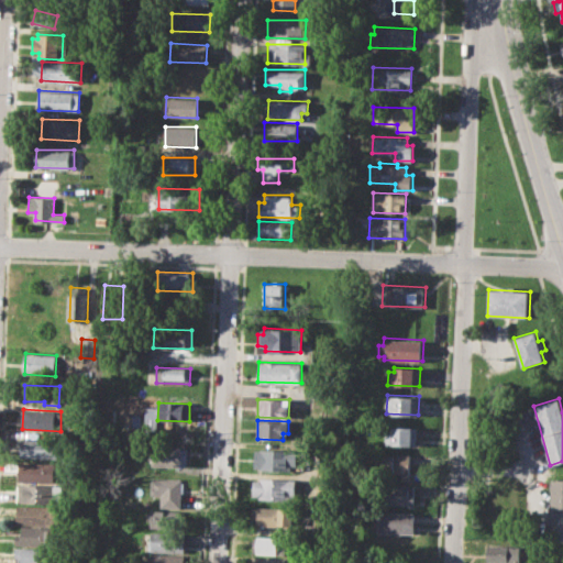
[(393,427),(418,428),(417,445),(384,444),(385,431),(393,432),(393,427)]
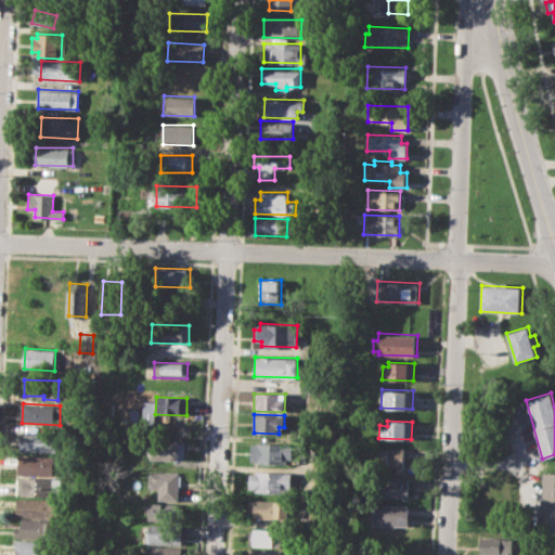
[(22,431),(62,434),(61,453),(21,451),(22,431)]
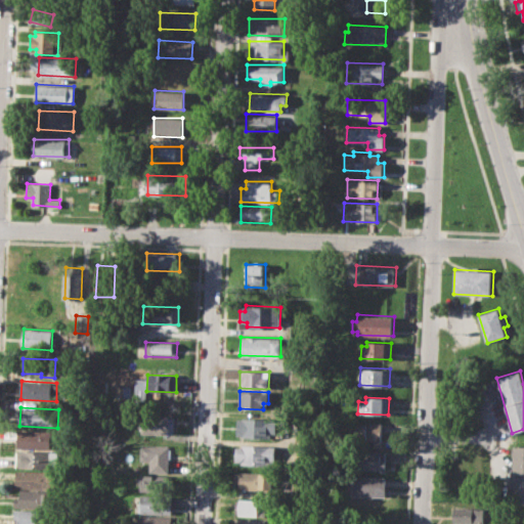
[(143,413),(171,416),(171,422),(176,422),(175,434),(142,433),(143,413)]
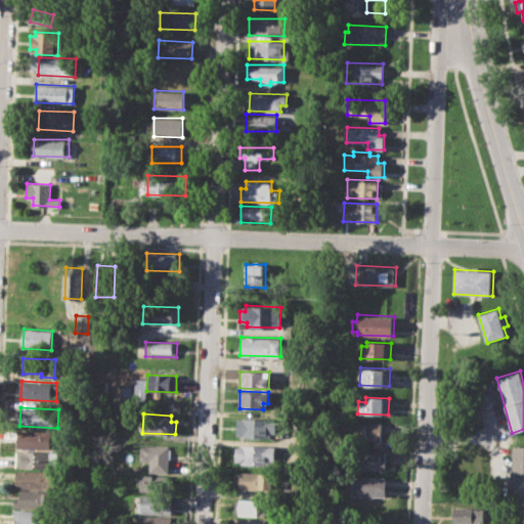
[(238,417),(277,418),(276,433),(272,433),(272,437),(237,437),(238,417)]
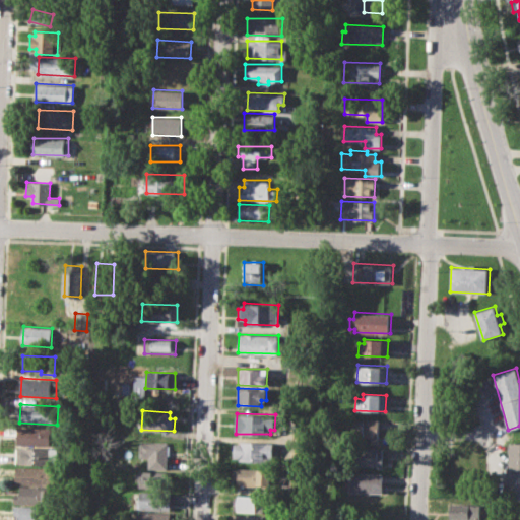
[(352,417),(380,418),(379,443),(371,443),(372,436),(351,435),(352,417)]
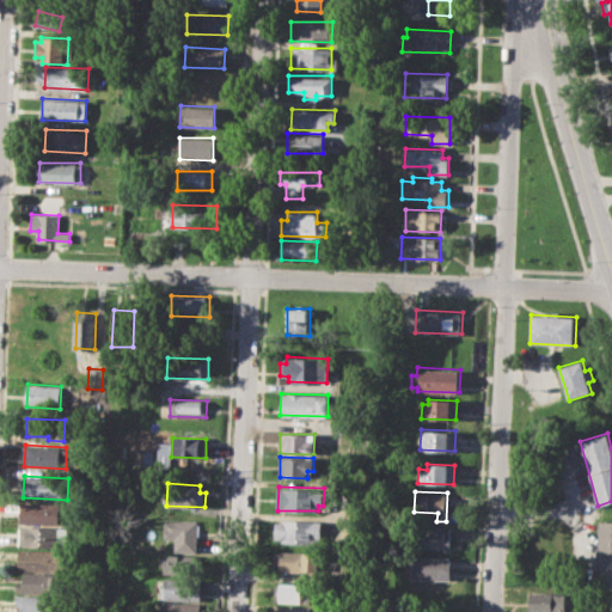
[(23,502),(62,505),(62,524),(22,522),(23,502)]
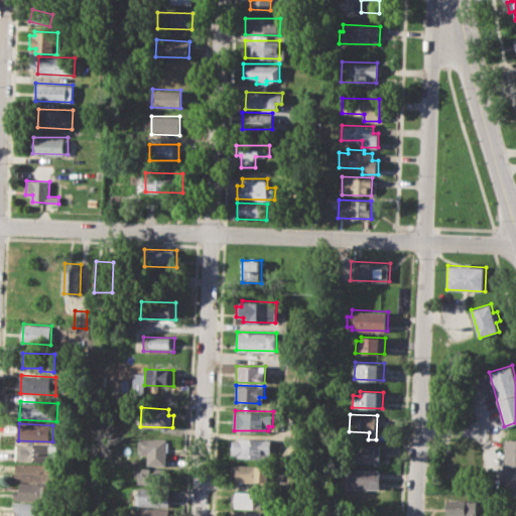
[(139,437),(171,438),(171,452),(166,452),(165,466),(147,465),(147,454),(138,454),(139,437)]
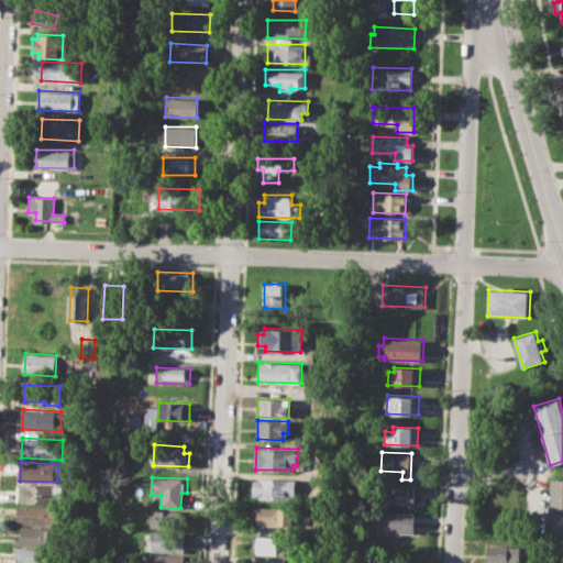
[(255,477),(297,478),(296,499),(254,498),(255,477)]
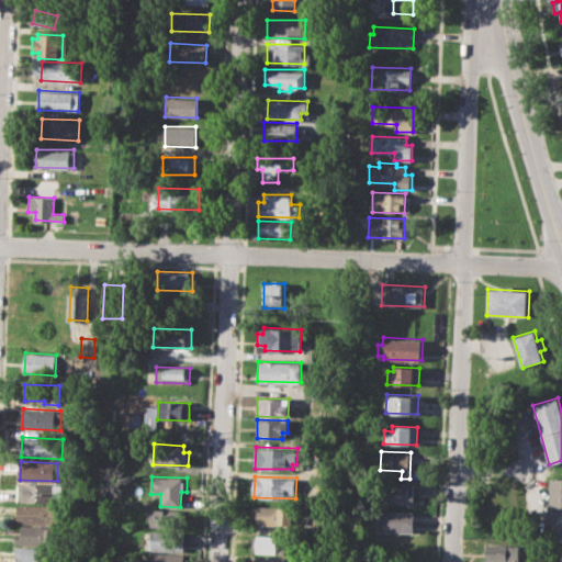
[(551,476),(561,476),(561,539),(548,539),(551,476)]
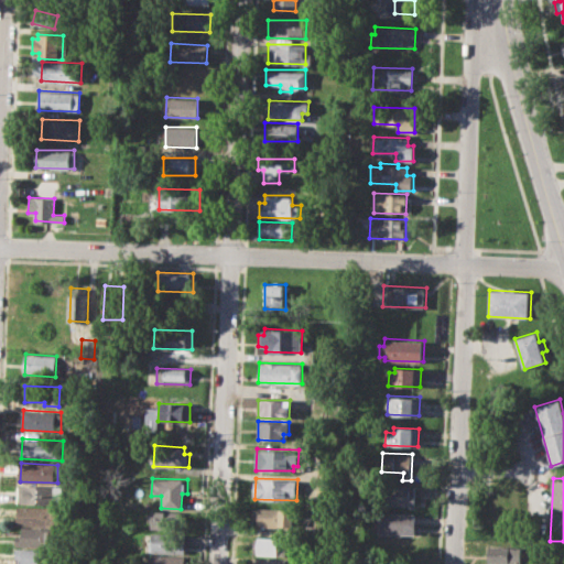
[(379,484),(416,486),(416,505),(378,503),(379,484)]
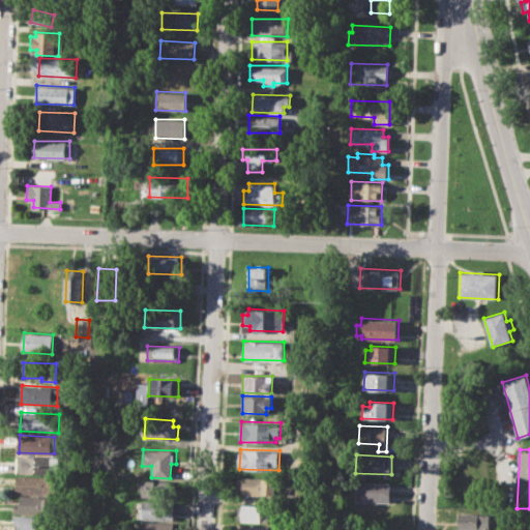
[(19,455),(59,457),(59,474),(18,473),(19,455)]
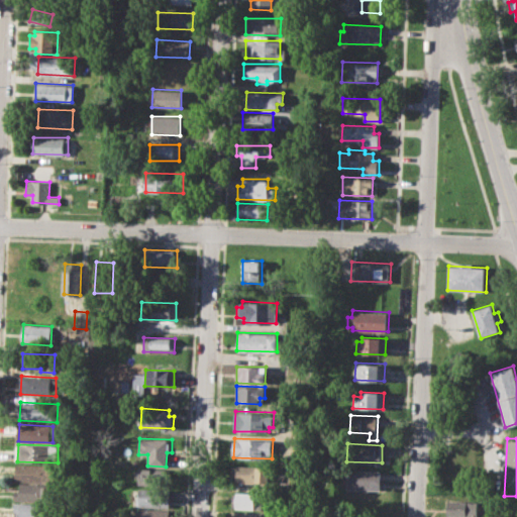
[(18,464),(56,466),(56,482),(17,481),(18,464)]
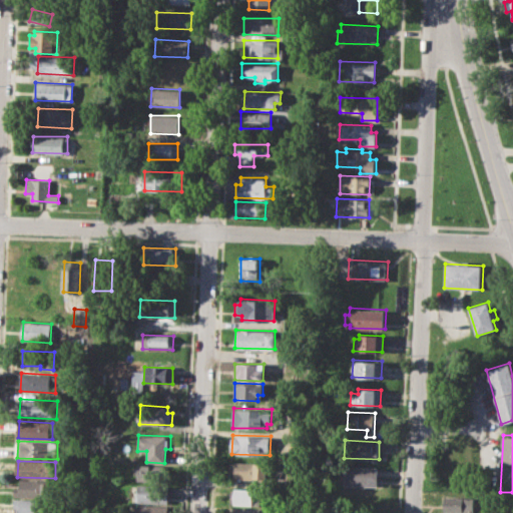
[(229,461),(269,463),(268,480),(235,478),(235,472),(229,472),(229,461)]
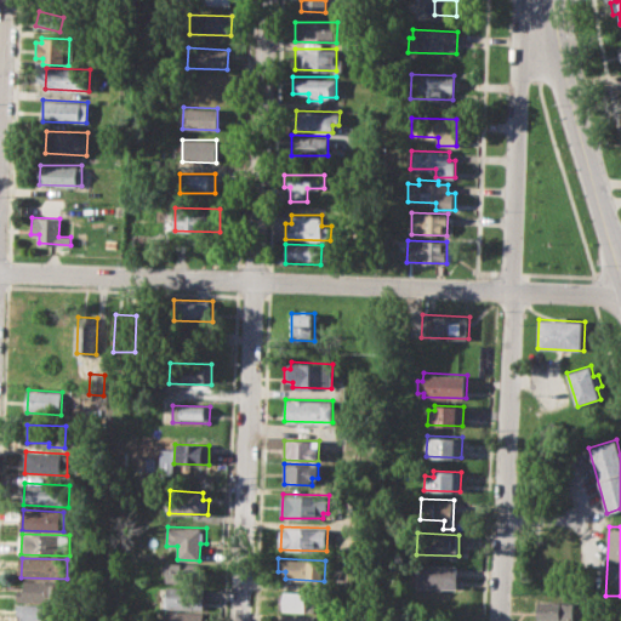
[(166,562),(204,563),(203,584),(166,581),(166,562)]
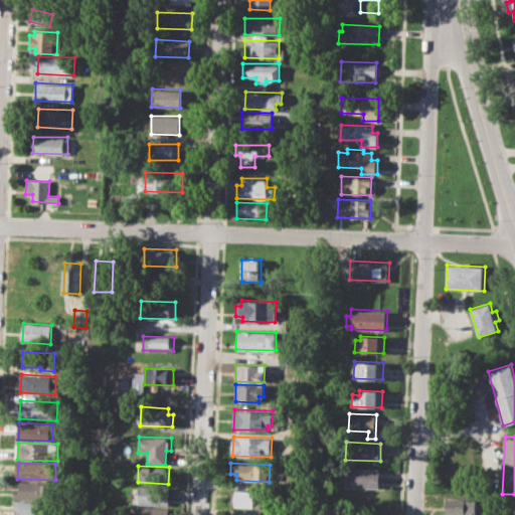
[(345,467),(381,469),(380,488),(345,487),(345,483),(339,483),(339,474),(345,474),(345,467)]
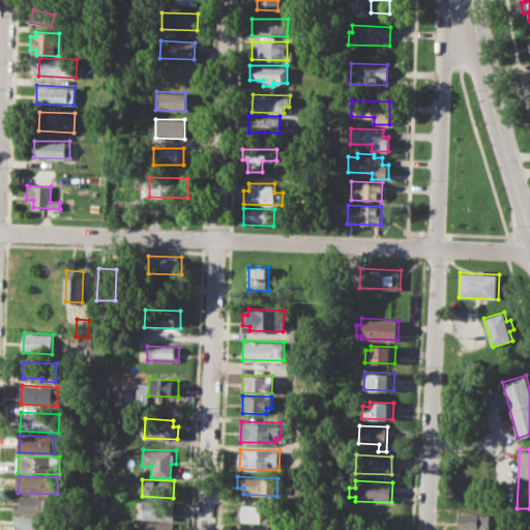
[(22,496),(55,497),(54,513),(17,512),(18,502),(22,502),(22,496)]
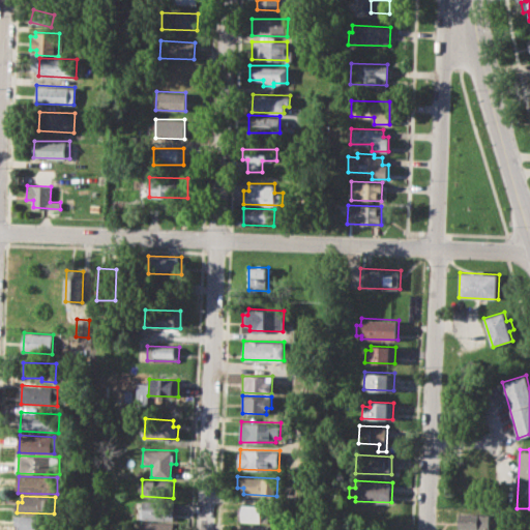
[(141,500),(174,501),(174,520),(140,519),(141,500)]
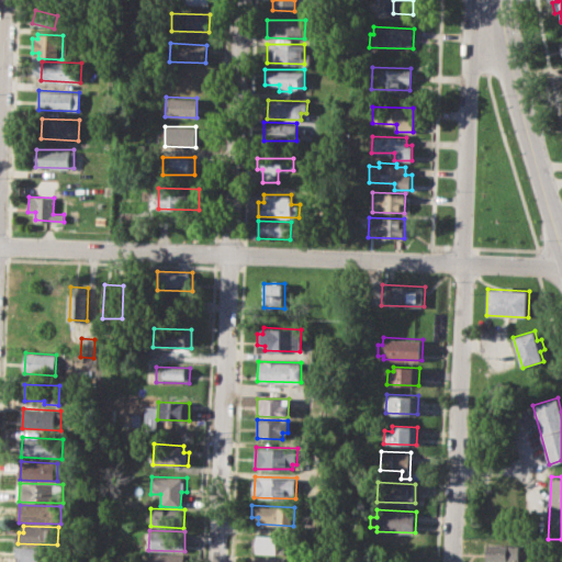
[(254,535),(287,536),(287,554),(253,552),(254,535)]
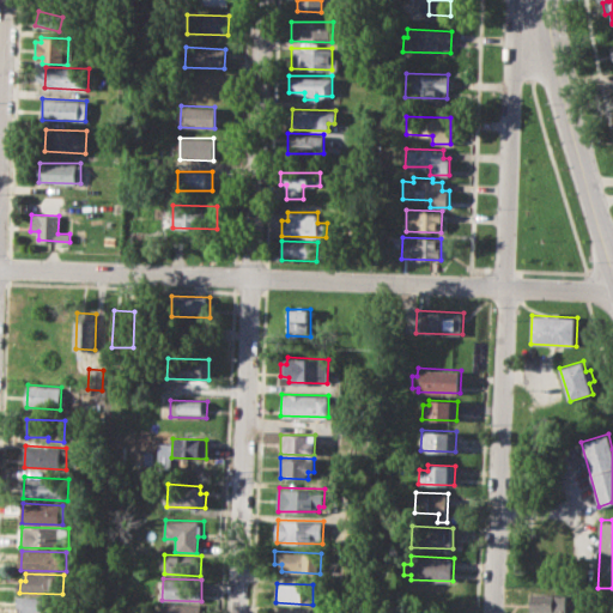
[(532,612),(532,593),(566,594),(566,612),(532,612)]
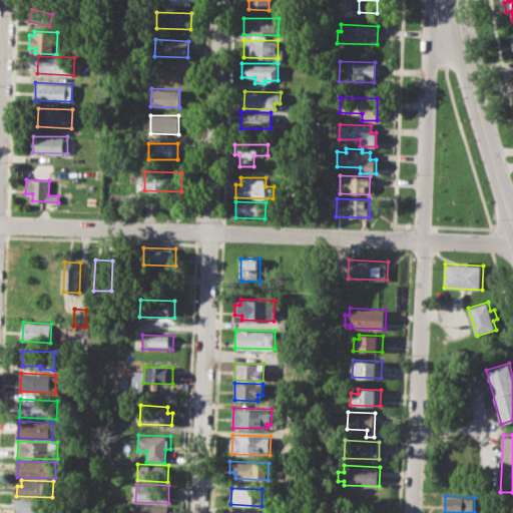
[(16,499),(51,500),(50,512),(19,512),(20,508),(16,508),(16,499)]
